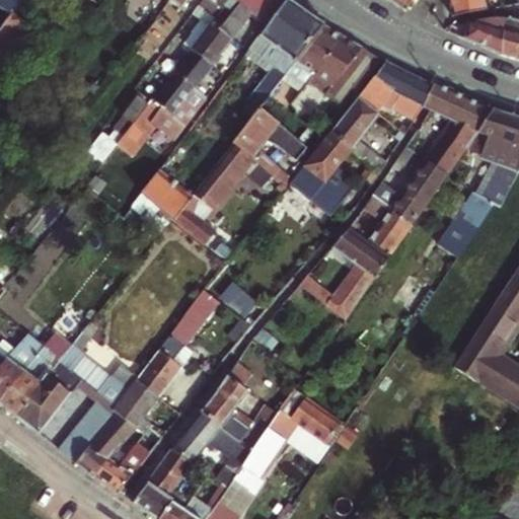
[(0,0),(0,9),(10,15),(21,0),(0,0)]
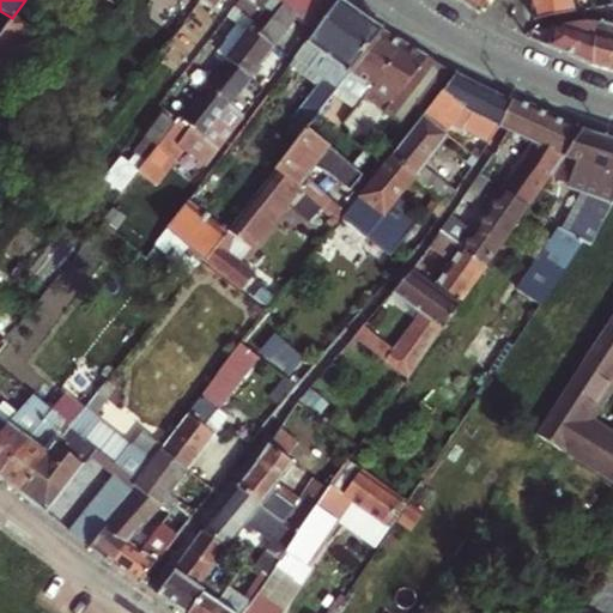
[(25,0),(12,18),(4,31),(29,50),(65,0),(25,0)]
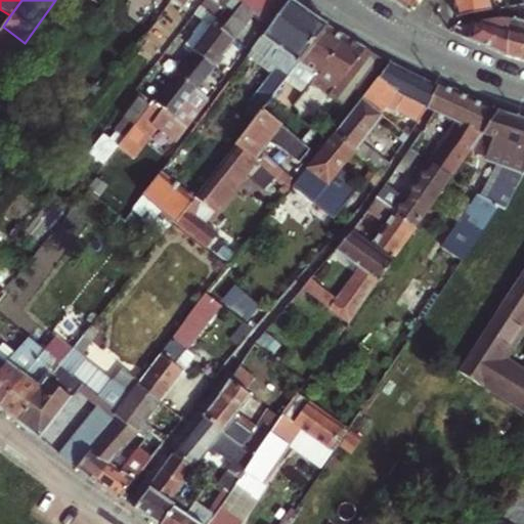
[(232,0),(203,0),(192,13),(203,20),(192,35),(193,35),(186,43),(182,40),(158,72),(169,80),(174,73),(211,23),(234,41),(253,15),(232,0)]
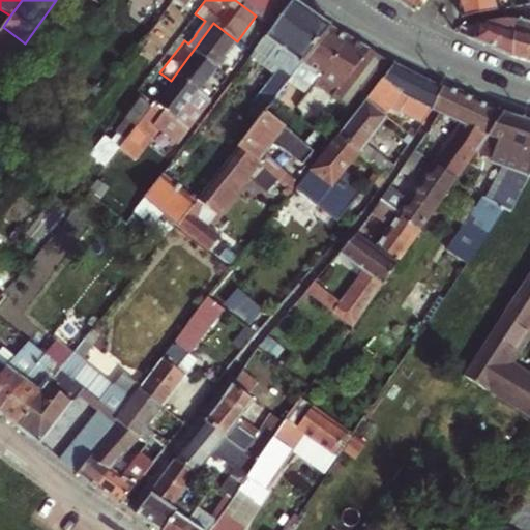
[(284,0),(235,0),(256,16),(263,22),(269,21),(275,12),(284,0)]
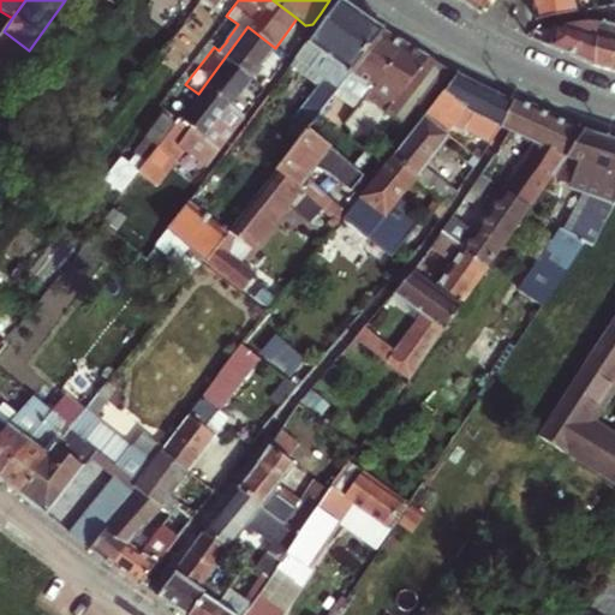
[(350,73),(383,30),(341,0),(336,0),(326,18),(315,33),(296,58),(323,79),(316,89),(292,119),(294,120),(306,130),(308,129),(333,96),(350,73)]
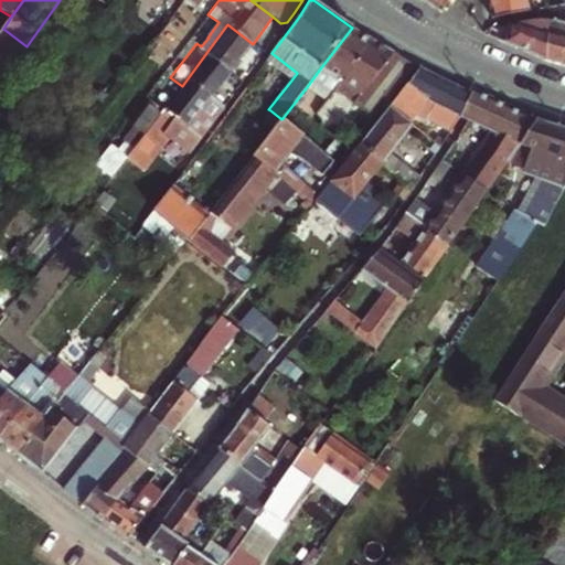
[(302,0),(294,13),(296,16),(299,17),(309,0),(302,0)]
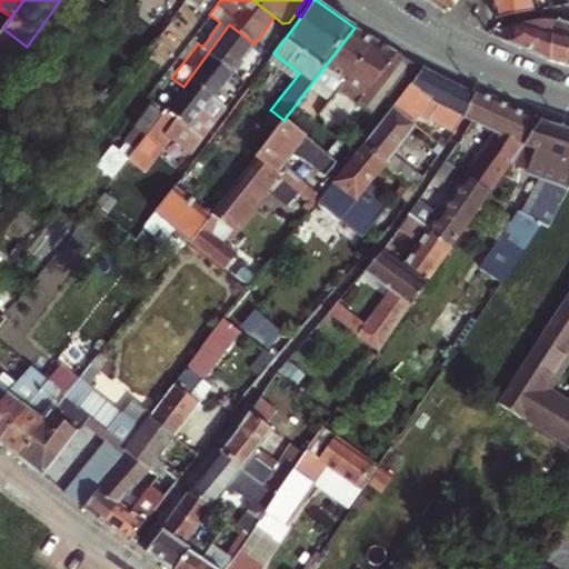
[(451,0),(426,0),(446,11),(451,0)]
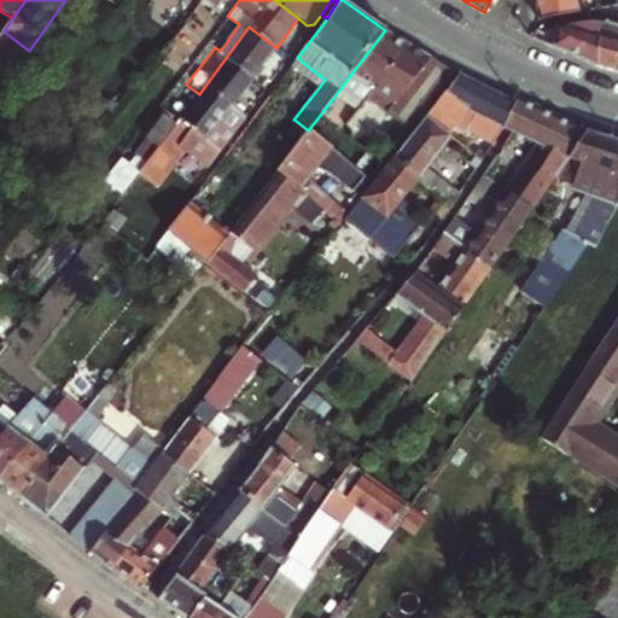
[(535,0),(540,19),(579,12),(576,0),(535,0)]
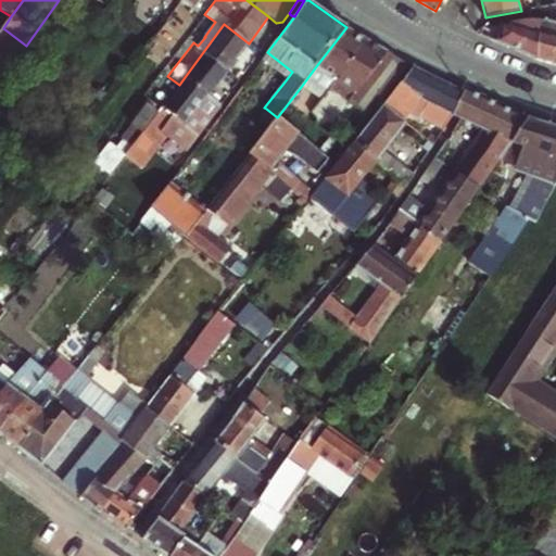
[(171,15),(143,50),(161,63),(184,33),(174,26),(178,21),(171,15)]
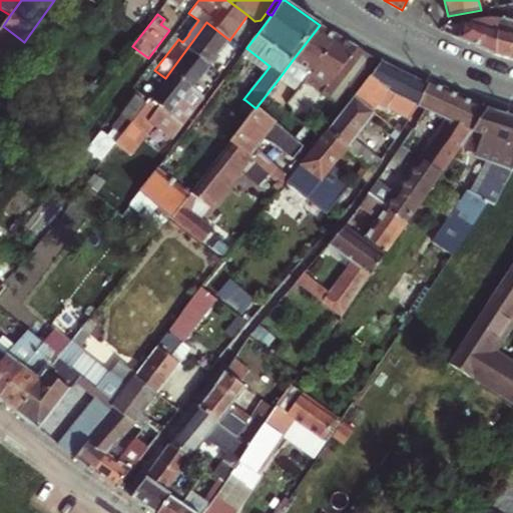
[(512,58),(512,55),(512,17),(505,19),(494,53),(512,58)]
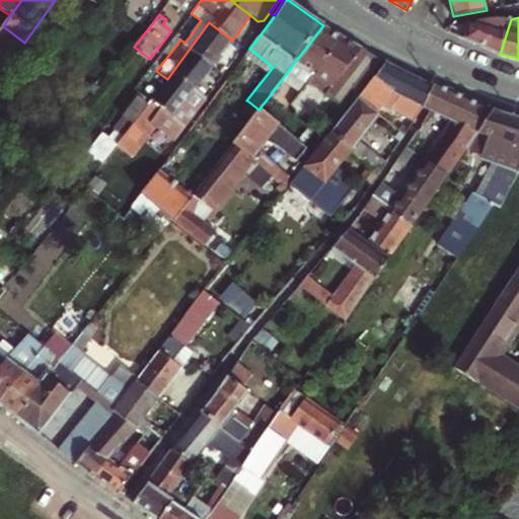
[(500,54),(511,19),(503,20),(495,19),(466,23),(464,39),(500,54)]
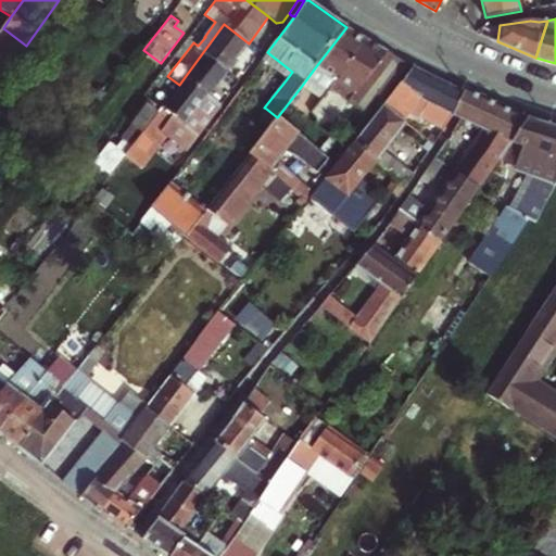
[(231,76),(226,72),(249,43),(224,24),(185,77),(220,105),(238,80),(231,76)]
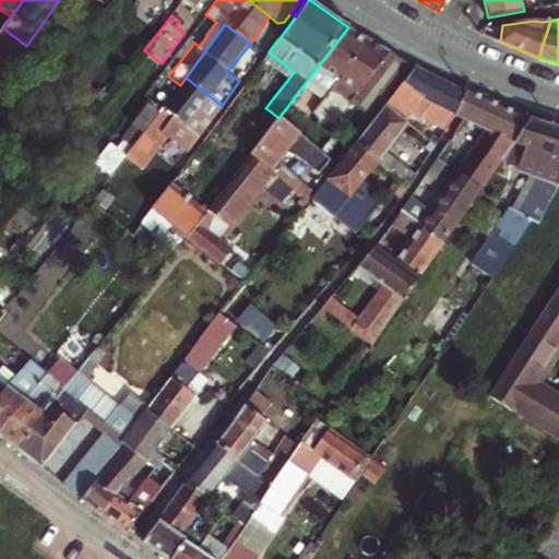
[(339,81),(369,39),(348,27),(318,67),(339,81)]
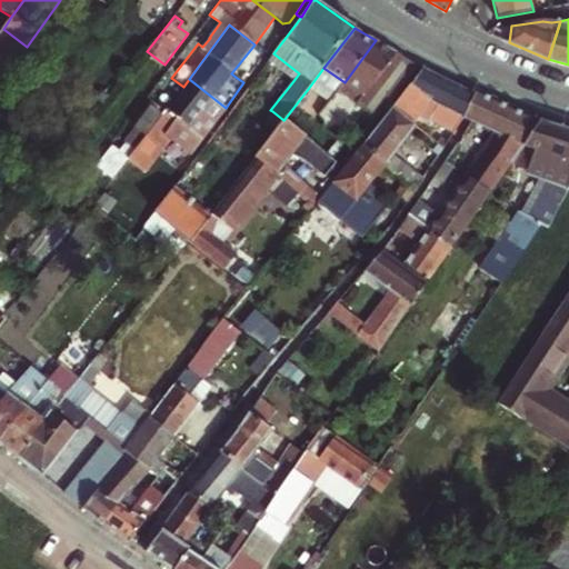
[(0,86),(27,47),(3,29),(0,33),(0,86)]
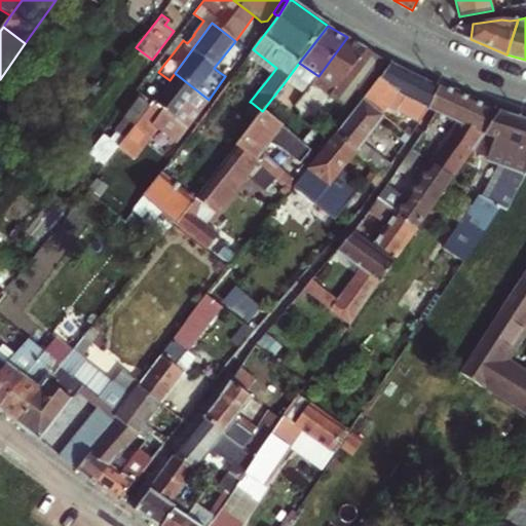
[(384,61),(347,37),(318,76),(308,89),(341,116),(384,61)]
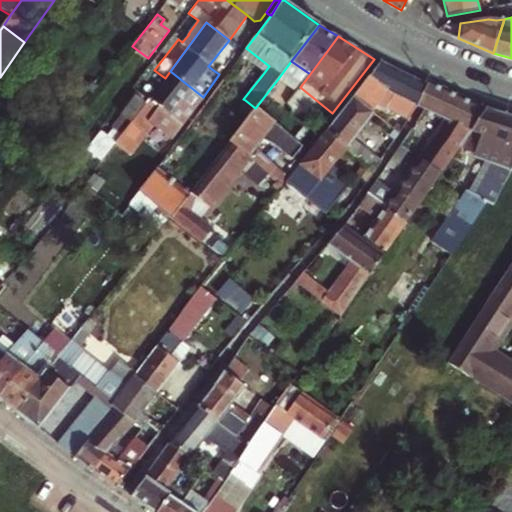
[(269,66),(246,48),(239,57),(263,74),(269,66)]
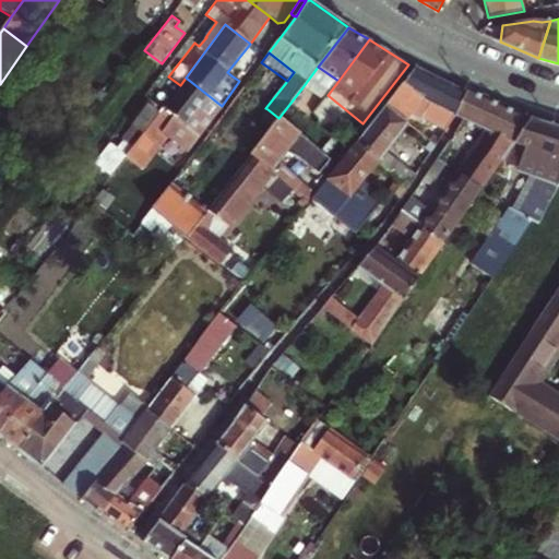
[(339,81),(318,67),(302,87),(322,100),(328,95),(339,81)]
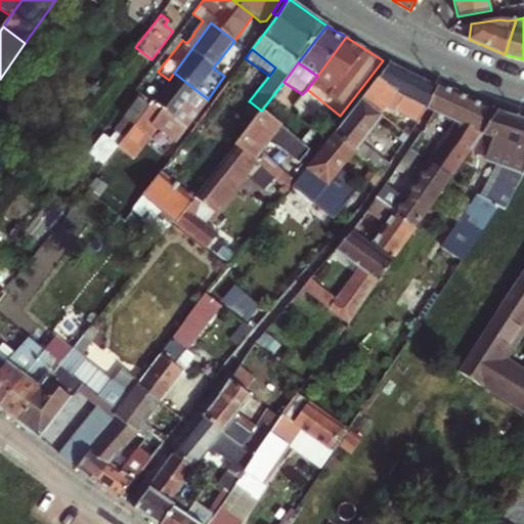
[(231,69),(224,63),(218,72),(224,76),(231,69)]
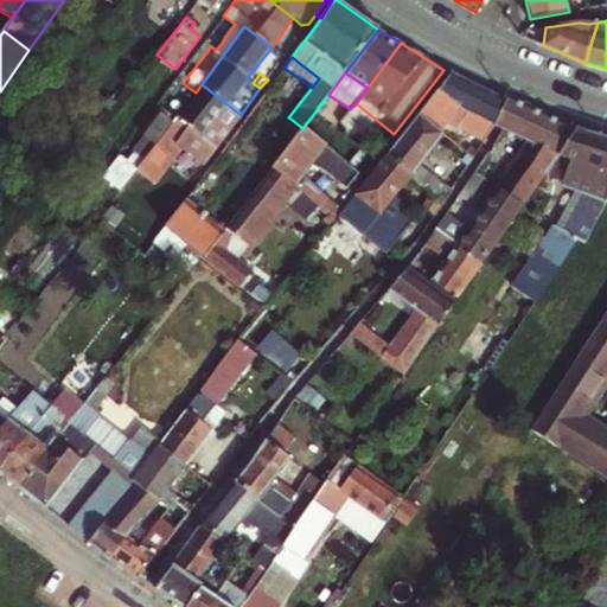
[(419,116),(440,133),(447,123),(484,144),(494,127),(504,102),(449,75),(419,116)]
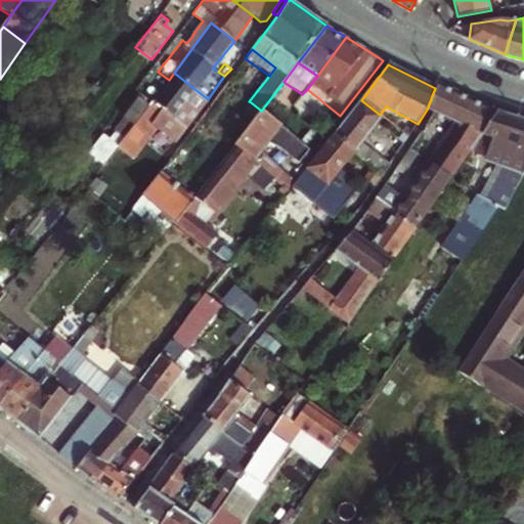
[(157,128),(176,143),(208,99),(174,73),(169,80),(148,106),(133,126),(117,147),(133,160),(157,128)]
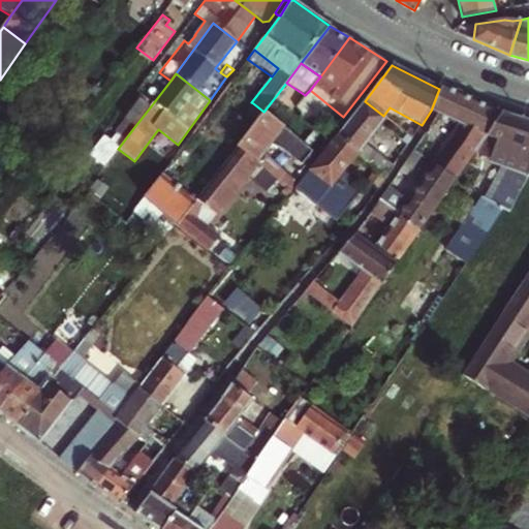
[(439,89),(431,111),(434,113),(437,114),(448,89),(445,88),(440,86),(439,89)]
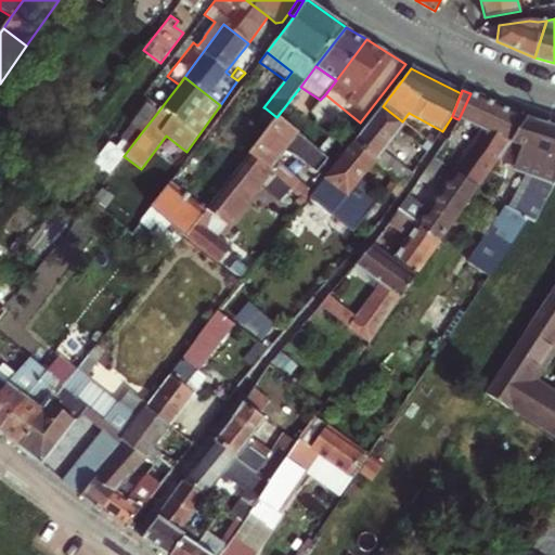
[(453,172),(479,189),(501,156),(526,118),(470,93),(459,119),(483,131),(453,172)]
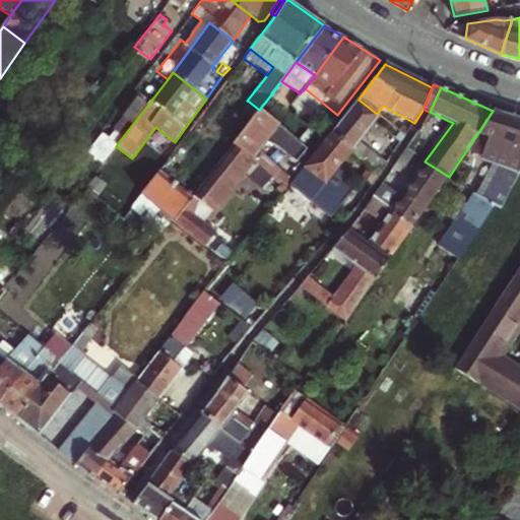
[(132,125),(147,106),(137,96),(123,117),(125,118),(132,125)]
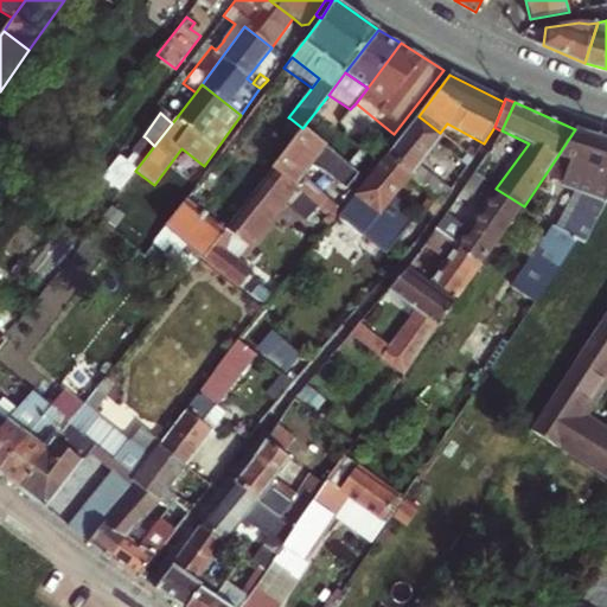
[(419,166),(443,135),(440,133),(419,116),(385,157),(410,177),(432,192),(443,203),(451,192),(419,166)]
